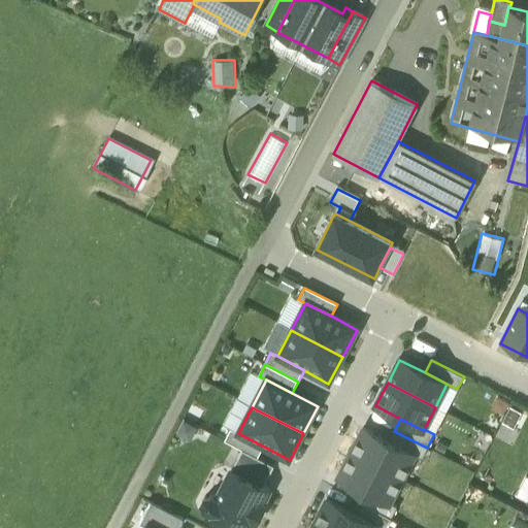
[(364,429),(351,454),(401,480),(414,456),(389,442),(364,429)]
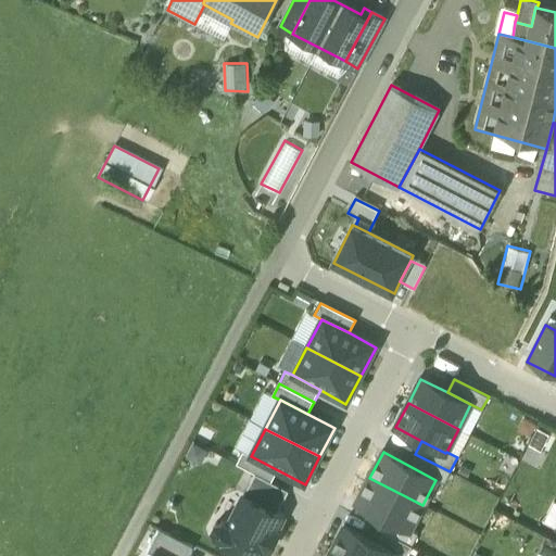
[(270,483),(278,470),(251,456),(243,453),(237,465),(270,483)]
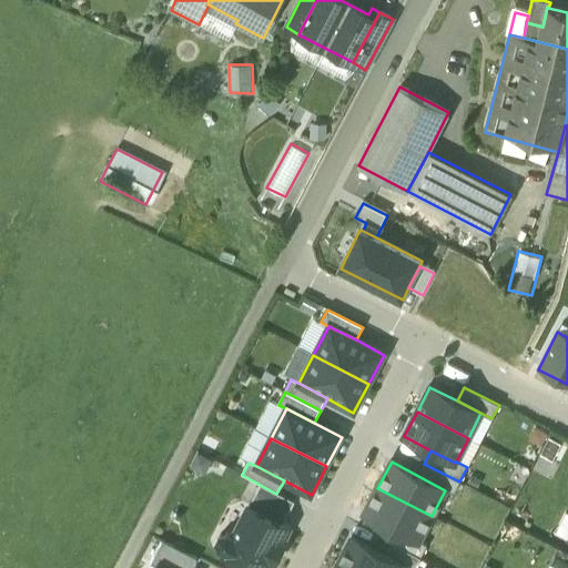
[(454,495),(459,482),(424,464),(418,476),(445,490),(454,495)]
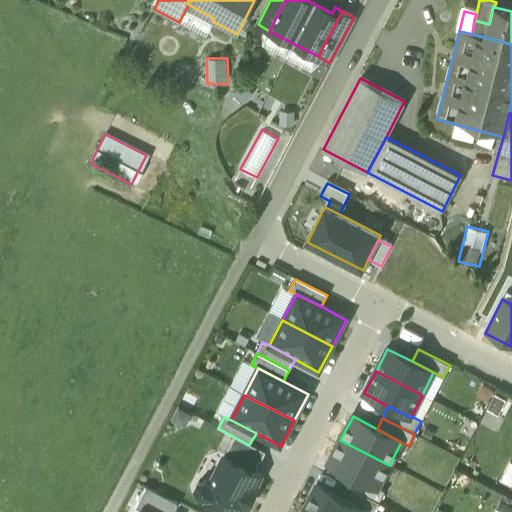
[(234,437),(224,457),(256,473),(266,454),(234,437)]
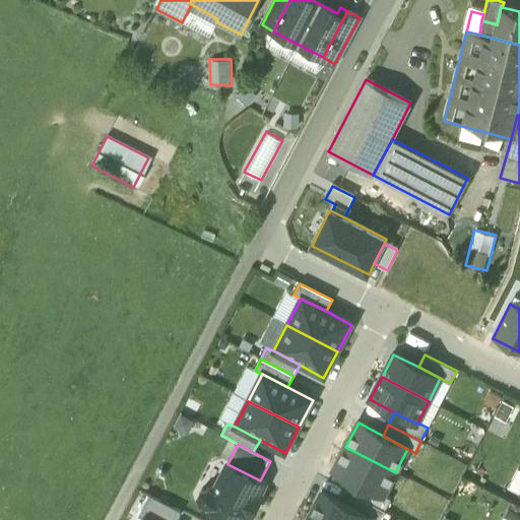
[(383,497),(395,472),(345,447),(333,471),(359,483),(383,497)]
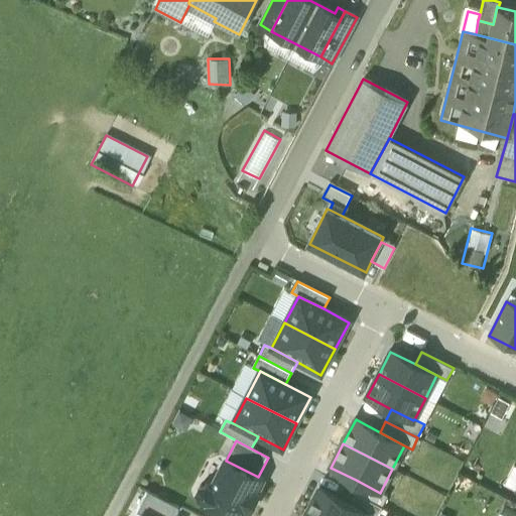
[(258,477),(226,461),(213,488),(207,486),(201,487),(197,493),(199,500),(204,503),(203,504),(225,515),(244,515),(247,510),(251,512),(260,495),(256,493),(263,480),(258,477)]
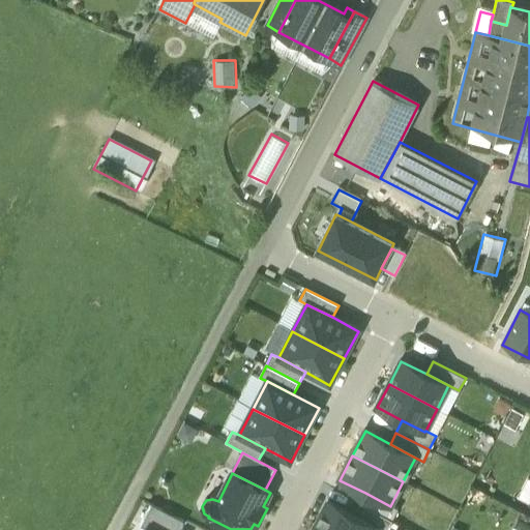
[(365,493),(359,504),(392,522),(399,509),(390,506),(365,493)]
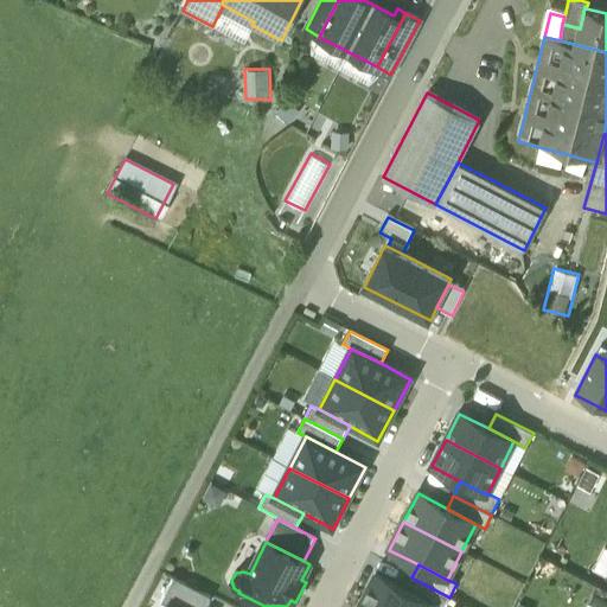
[(375,575),(362,602),(369,606),(433,606),(434,606),(404,590),(375,575)]
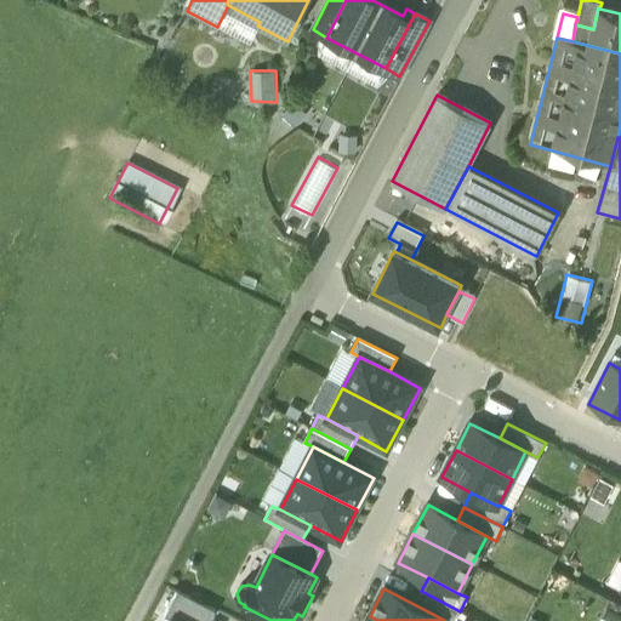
[(421,591),(414,604),(444,620),(446,620),(454,620),(460,611),(421,591)]
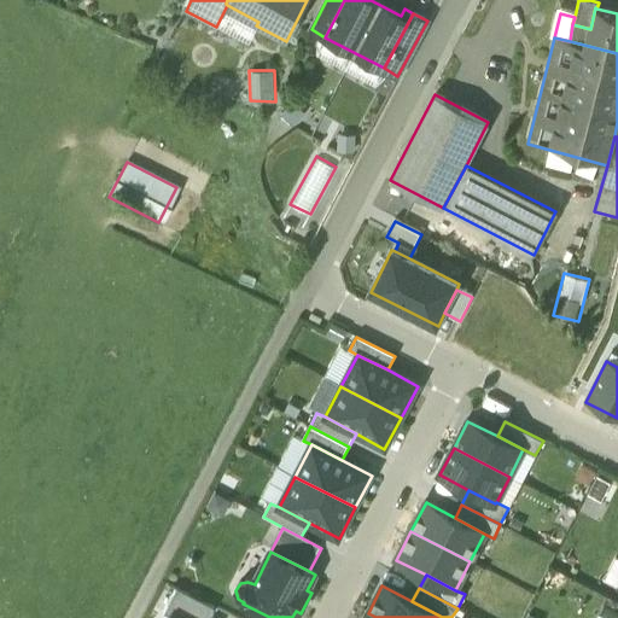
[(168,616),(173,617),(209,617),(215,608),(176,589),(163,613),(168,616)]
